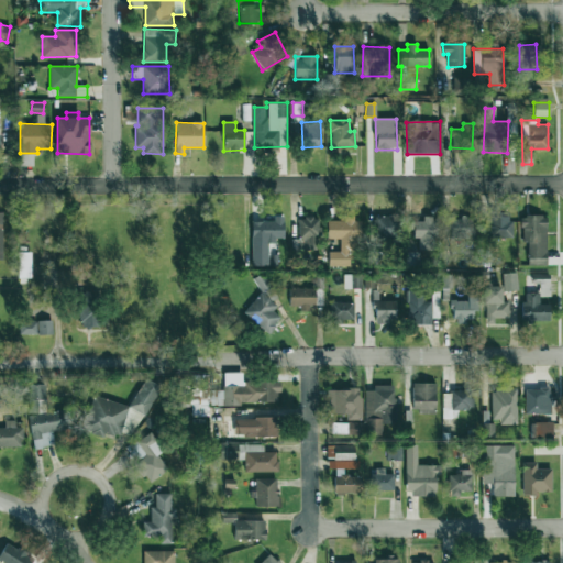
[(20,166),(33,166),(33,154),(21,154),(20,166)]
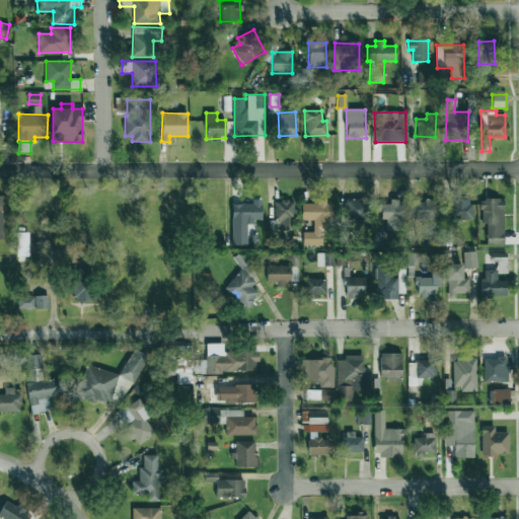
[(471,219),(470,196),(450,196),(451,219),(471,219)]
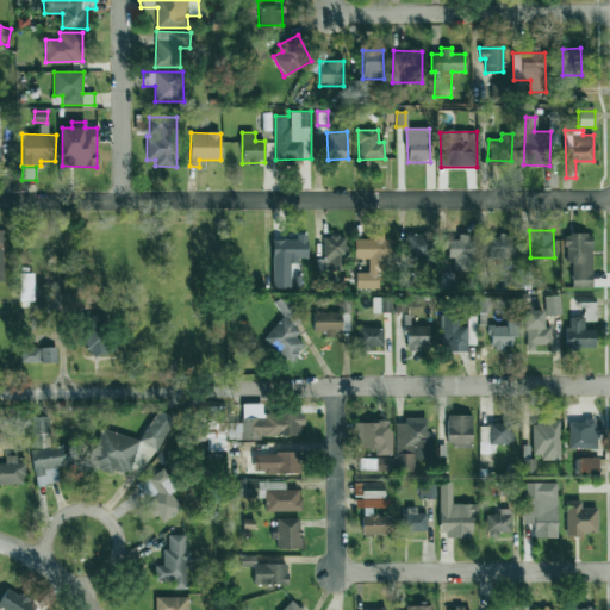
[(571,286),(592,286),(591,232),(565,234),(566,262),(571,262),(571,286)]
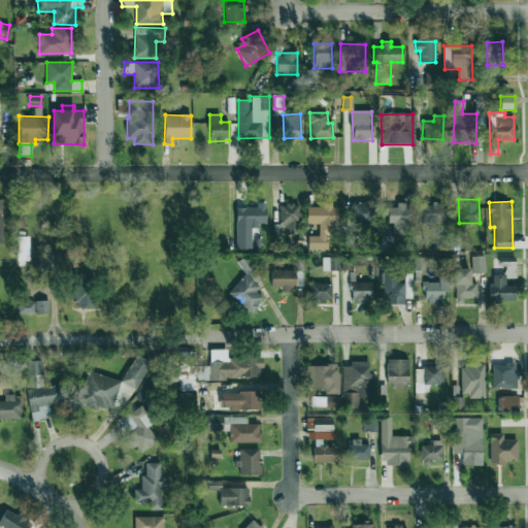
[(375,202),(351,202),(350,223),(375,224),(375,202)]
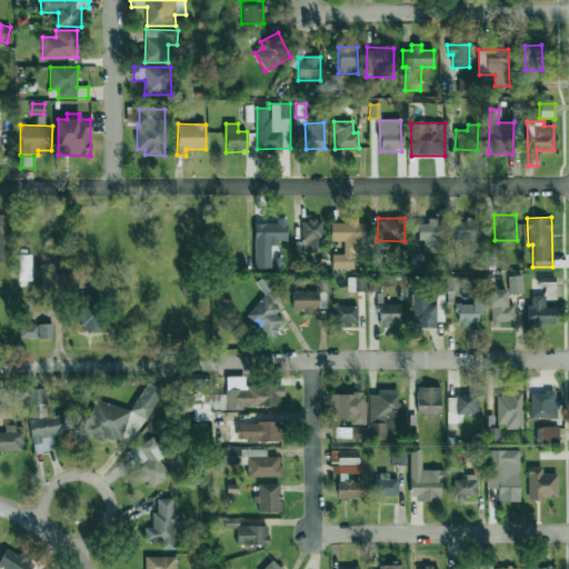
[(263,225),(263,243),(287,243),(287,219),(278,219),(278,225),(263,225)]
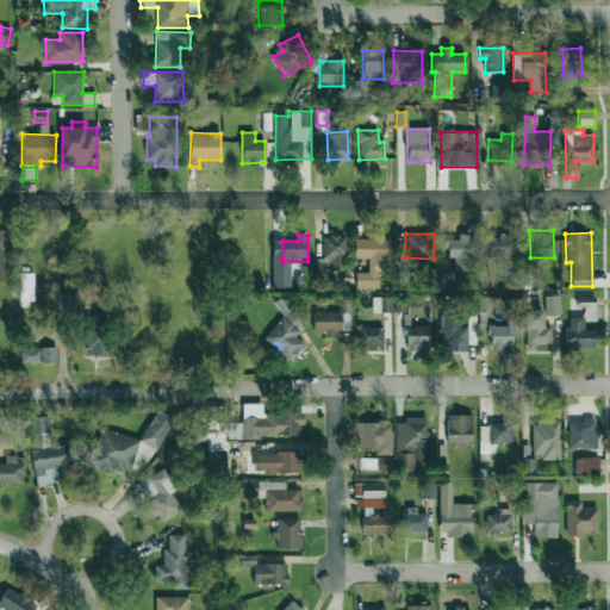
[(472,257),(472,235),(447,235),(447,259),(454,257),(455,271),(466,269),(466,257),(472,257)]
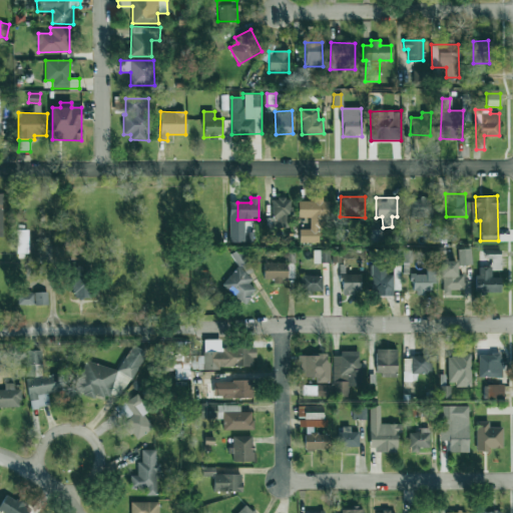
[(430,216),(430,197),(411,198),(412,217),(430,216)]
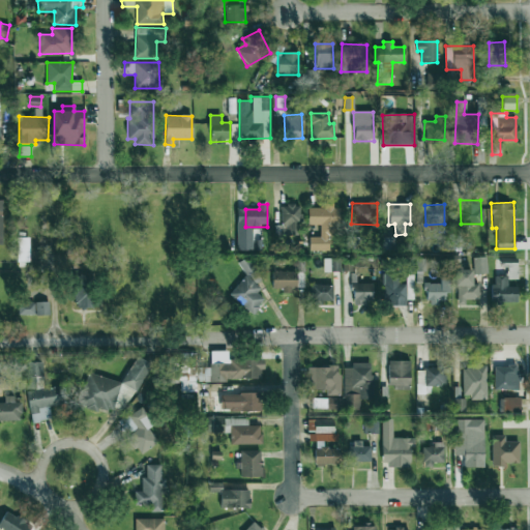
[(282,205),(281,234),(299,235),(300,205),(282,205)]
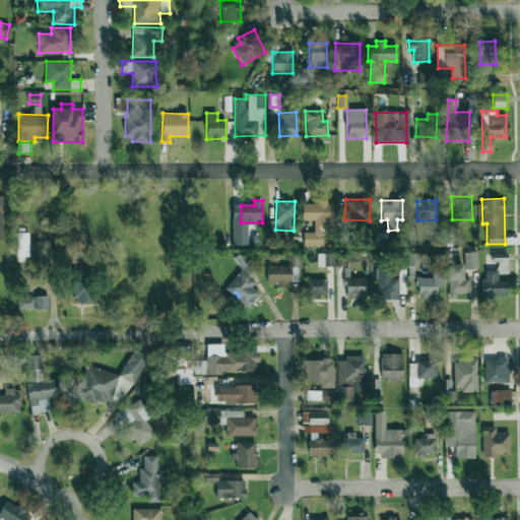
[(303,204),(303,220),(314,220),(314,233),(306,233),(306,246),(323,246),(322,232),(332,231),(332,201),(318,202),(318,204),(303,204)]
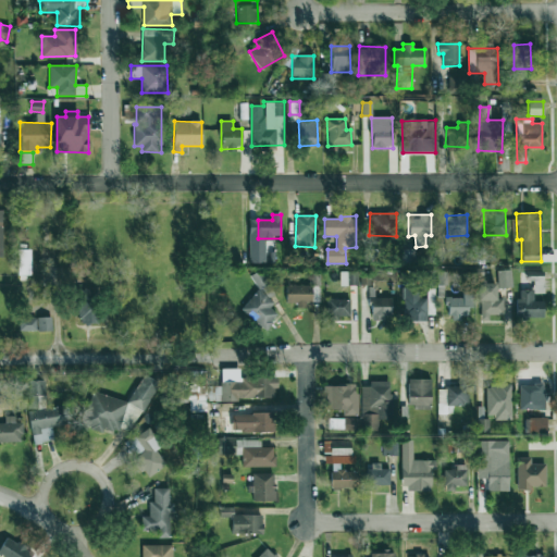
[(511,287),(511,270),(497,270),(498,288),(511,287)]
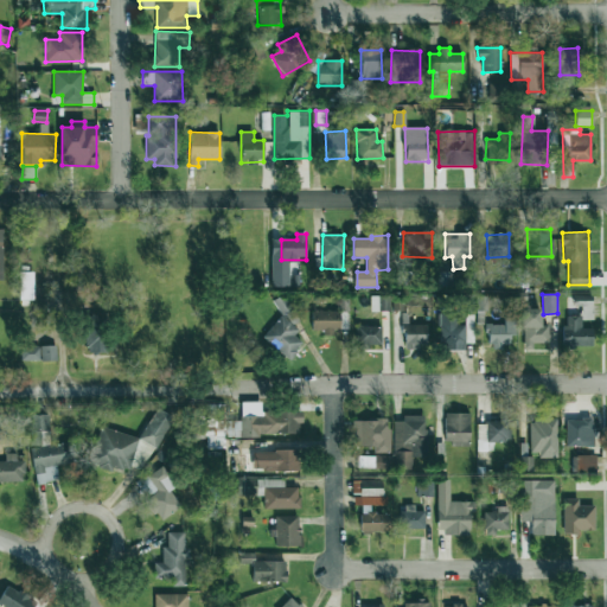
[(388,310),(387,295),(370,298),(372,312),(388,310)]
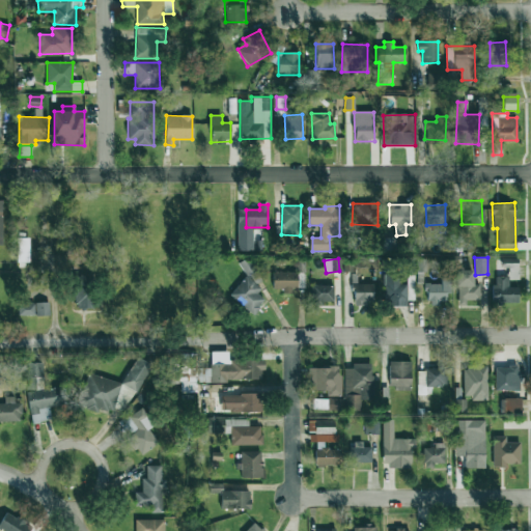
[(426,258),(416,259),(417,272),(426,271),(426,258)]
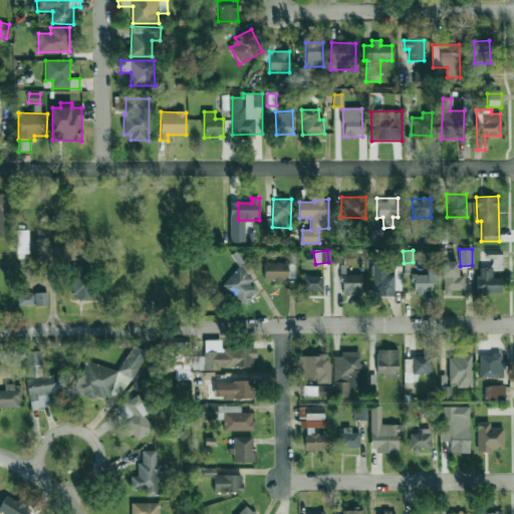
[(502,293),(501,277),(492,278),(492,270),(502,270),(502,250),(480,251),(481,275),(476,275),(477,294),(502,293)]
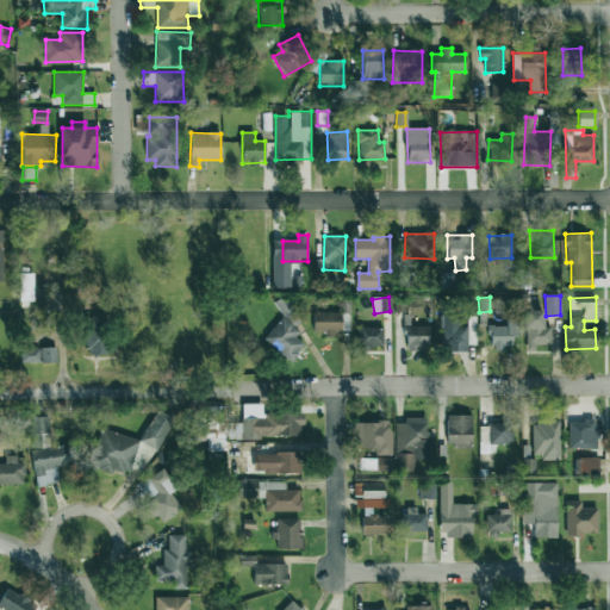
[(274,305),(285,315),(263,338),(290,362),(305,346),(293,335),(305,321),(280,298),(274,305)]
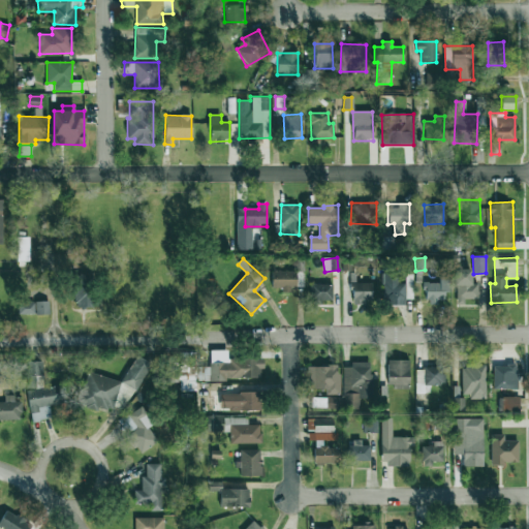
[(273,287),(281,287),(282,290),(297,289),(297,272),(304,272),(304,259),(293,260),(294,271),(272,271),(273,287)]
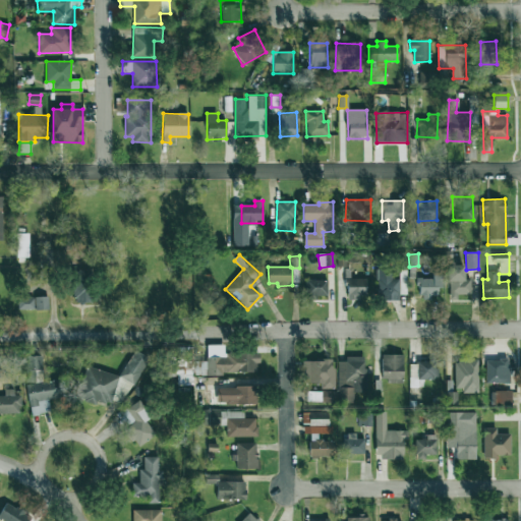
[(448,299),(458,299),(458,294),(470,294),(470,279),(464,280),(464,265),(448,266),(448,299)]
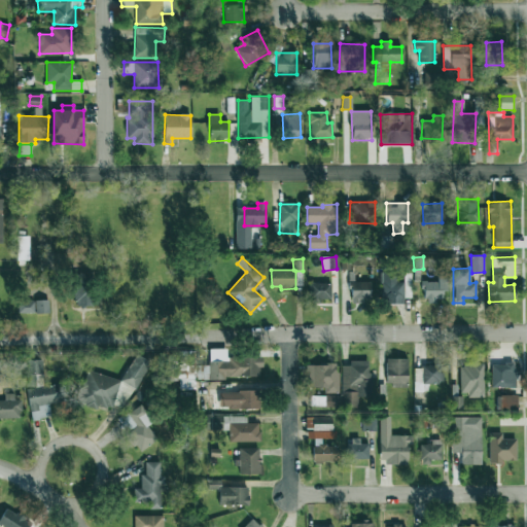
[(411,297),(411,281),(396,281),(396,273),(382,272),(381,304),(403,304),(403,297),(411,297)]
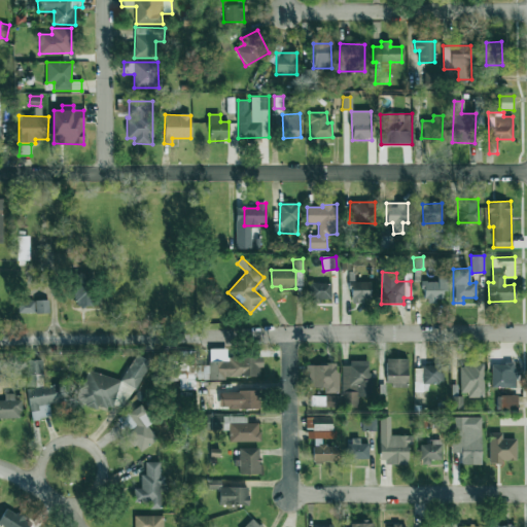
[(74,307),(96,306),(95,274),(74,274),(74,307)]
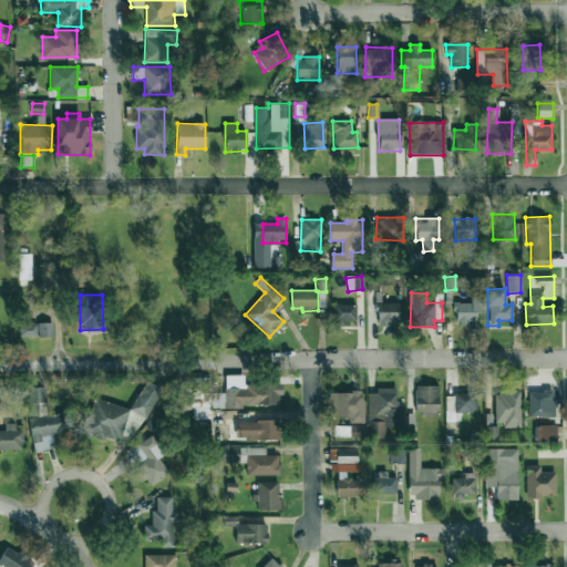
[(480,296),(471,295),(471,302),(456,302),(455,323),(480,323),(480,296)]
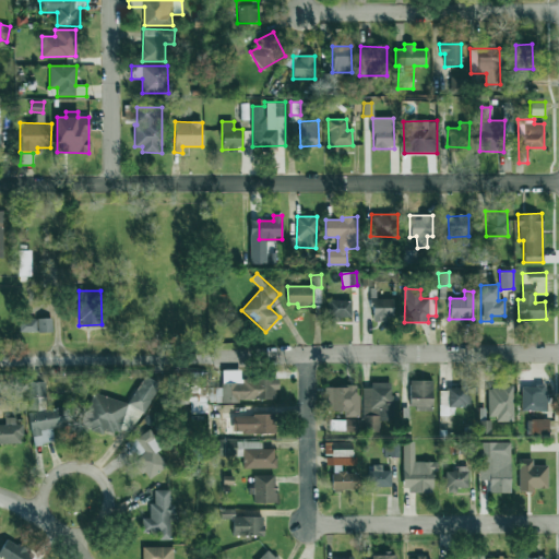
[(393,319),(392,298),(371,299),(371,319),(393,319)]
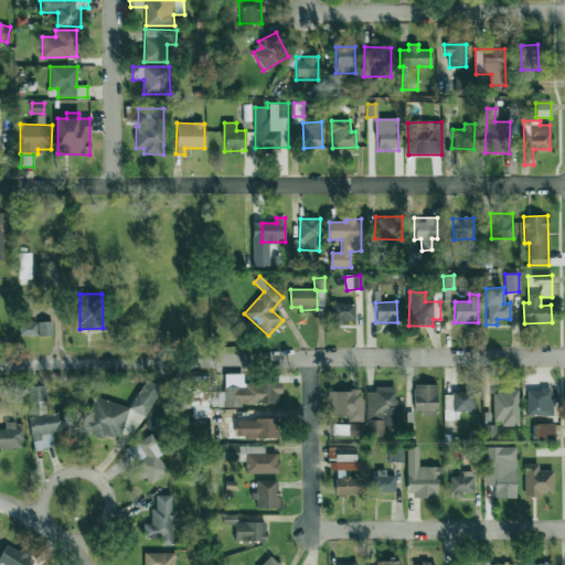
[(354,321),(355,304),(332,302),(331,326),(344,326),(344,320),(354,321)]
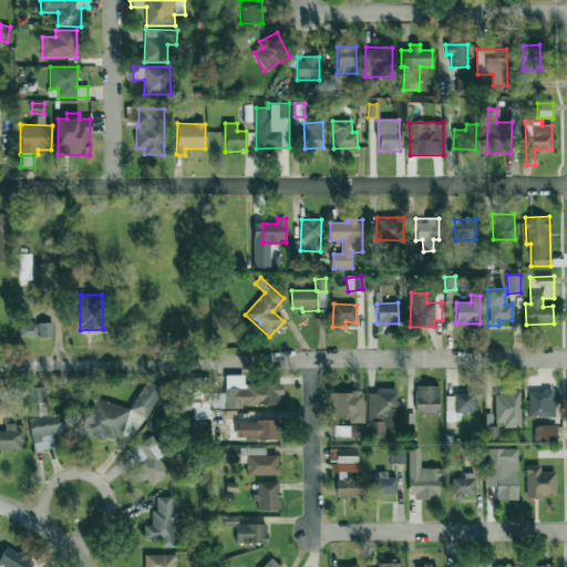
[(52,337),(52,322),(20,323),(20,337),(52,337)]
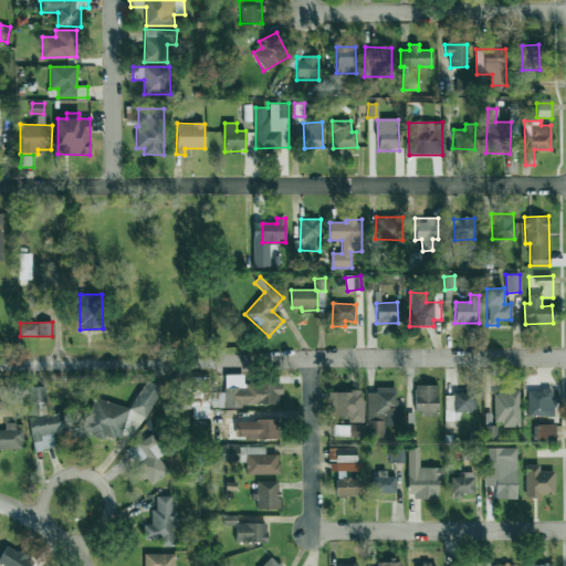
[(163,390),(147,380),(129,408),(145,418),(163,390)]
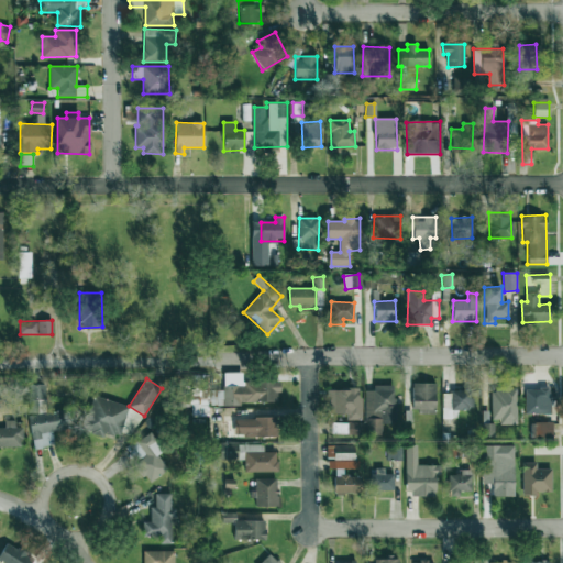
[(437,384),(414,383),(412,409),(435,410),(437,384)]
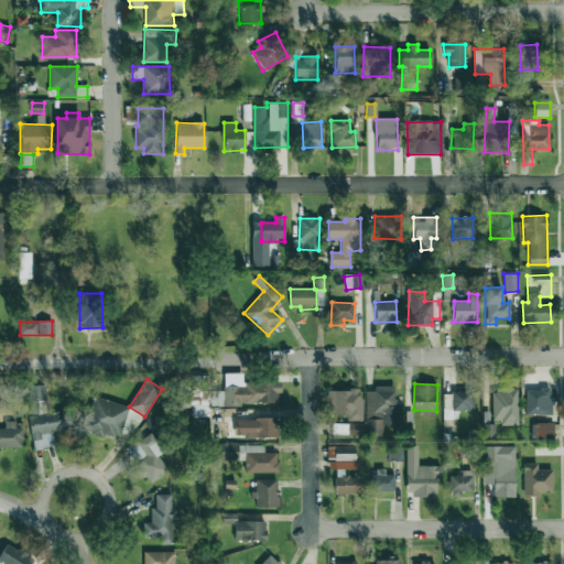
[(45,384),(29,386),(31,448),(54,447),(53,431),(68,431),(68,411),(46,412),(45,384)]
